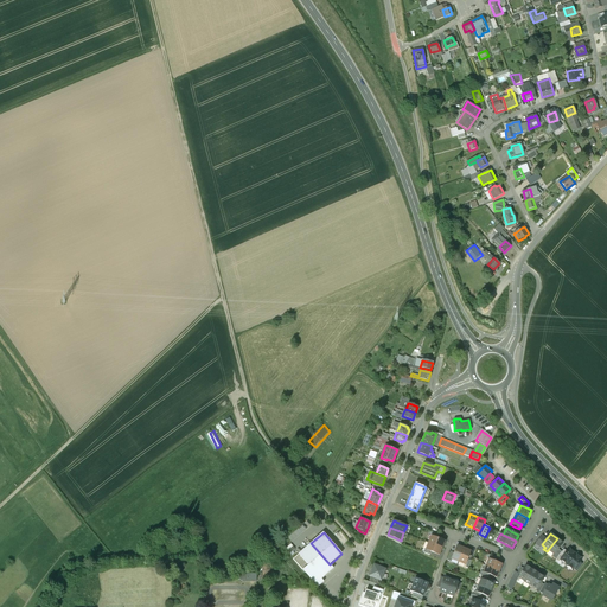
[(436,538),(432,536),(428,543),(442,548),(445,541),(436,538)]
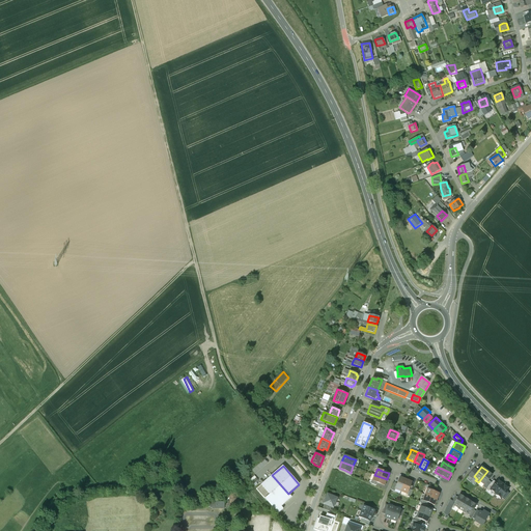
[(474,469),(469,475),(473,478),(474,476),(478,471),(474,469)]
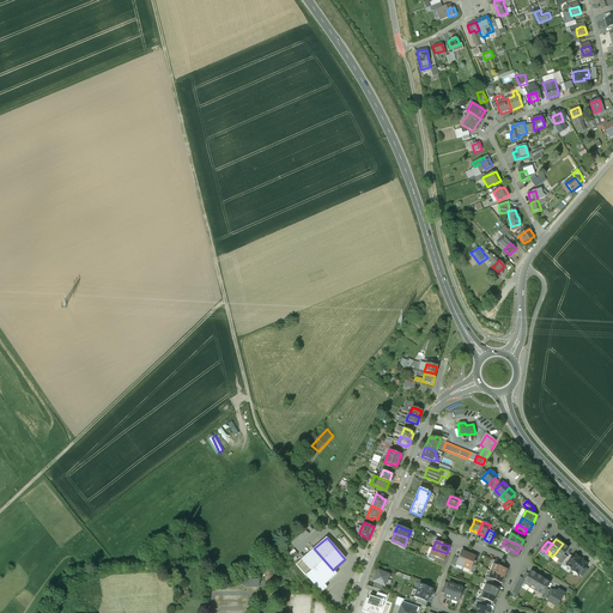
[(563,544),(553,556),(559,559),(564,554),(568,548),(563,544)]
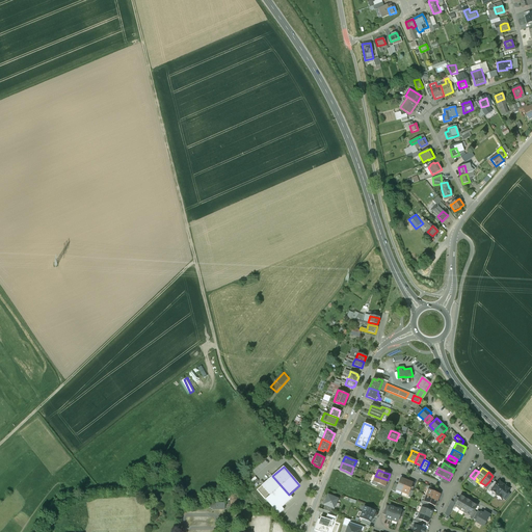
[(265,499),(278,514),(284,509),(282,507),(292,498),(289,495),(272,476),(257,489),(265,499)]
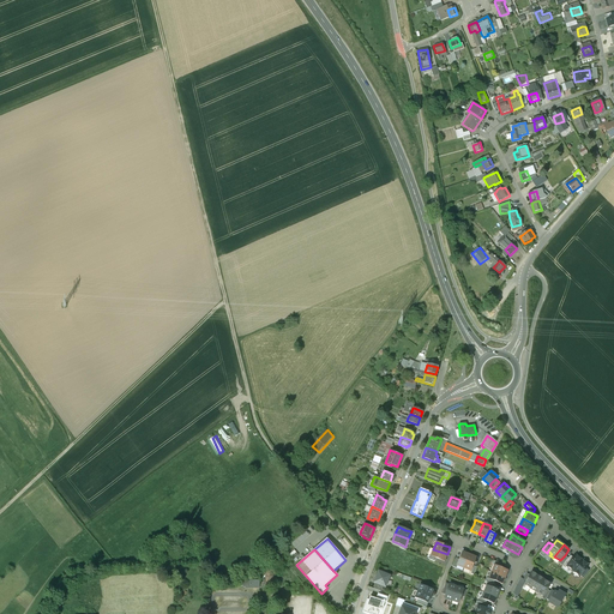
[(447,554),(433,549),(431,555),(437,558),(444,561),(447,554)]
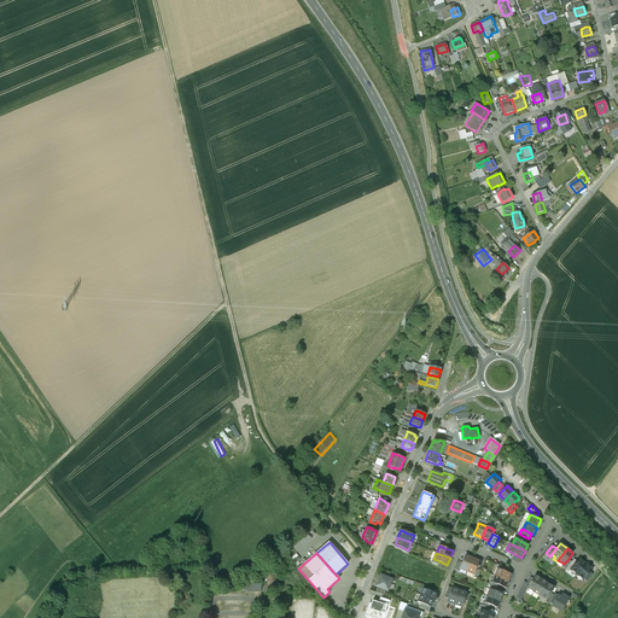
[(462,564),(460,569),(467,571),(472,558),(465,555),(462,564)]
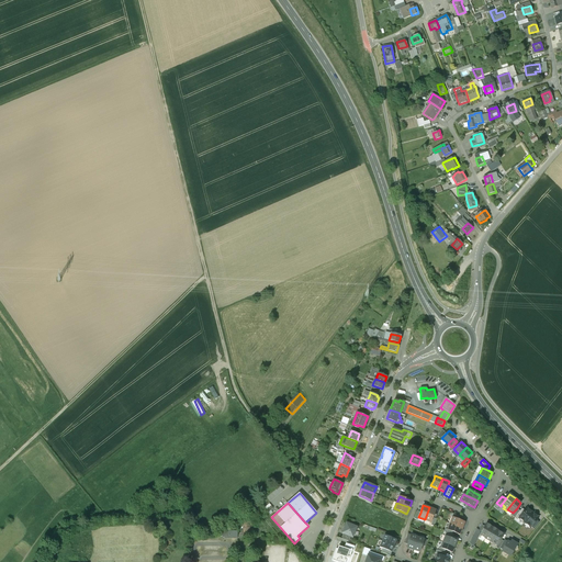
[(429,507),(425,519),(430,523),(436,510),(429,507)]
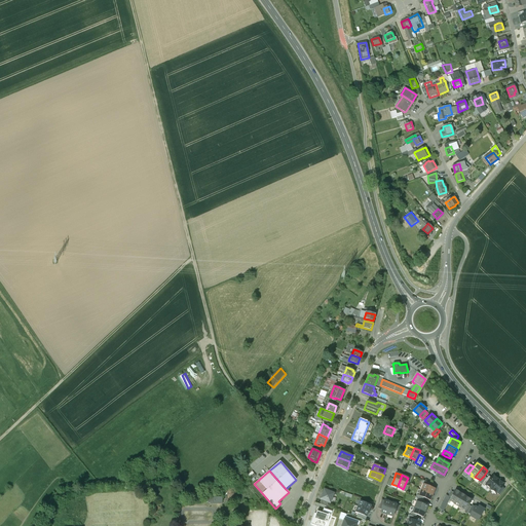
[(484,476),(480,480),(478,482),(482,485),(484,482),(487,478),(484,476)]
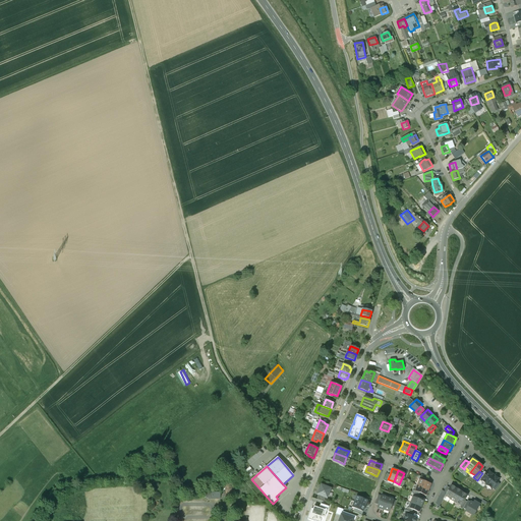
[(481,479),(481,480),(486,484),(494,475),(488,471),(486,473),(481,479)]
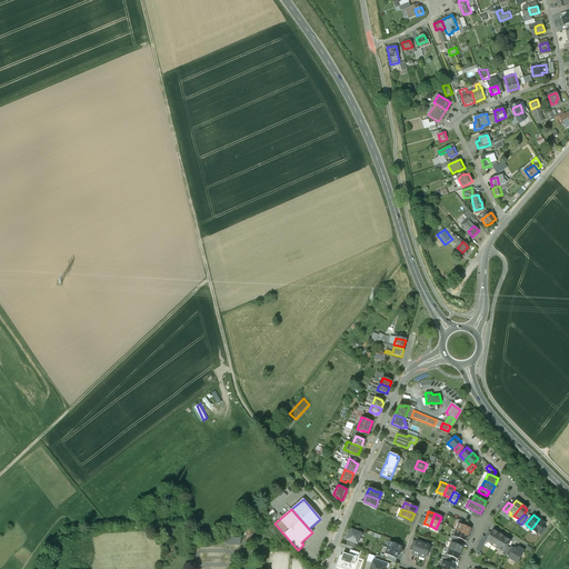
[(539,519),(531,529),(537,533),(538,533),(543,527),(546,523),(539,519)]
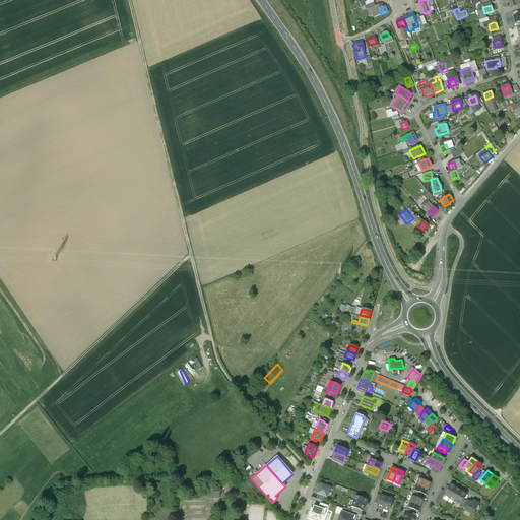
[(424,480),(418,478),(416,484),(428,489),(430,483),(424,480)]
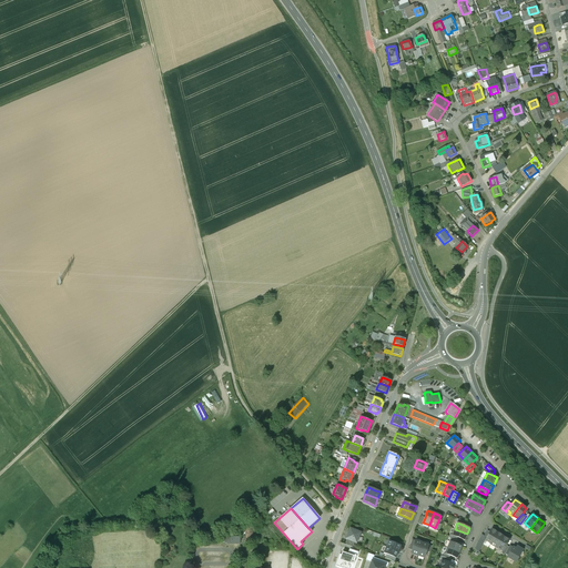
[(361,533),(350,528),(346,539),(347,539),(355,543),(356,543),(361,533)]
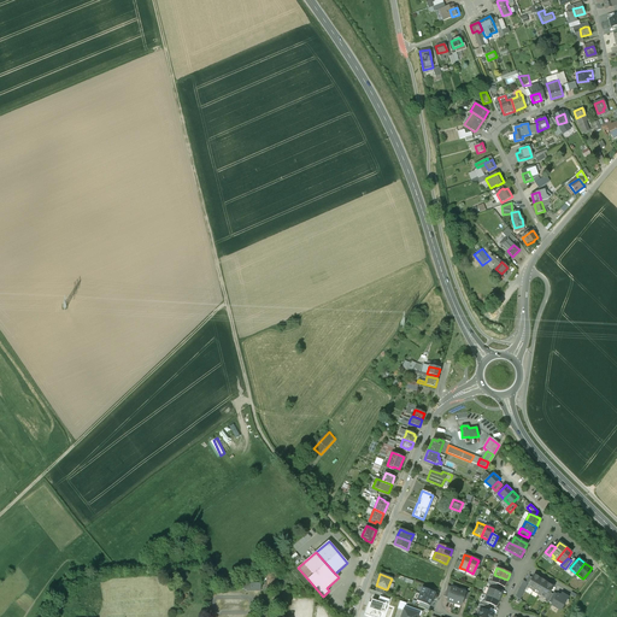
[(507,580),(494,575),(492,581),(497,583),(505,587),(507,580)]
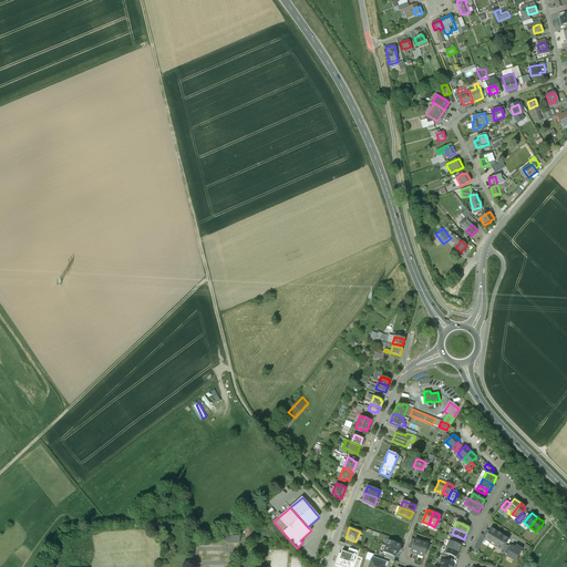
[(486,536),(484,540),(490,544),(496,533),(494,531),(492,529),(491,528),(490,532),(486,536)]
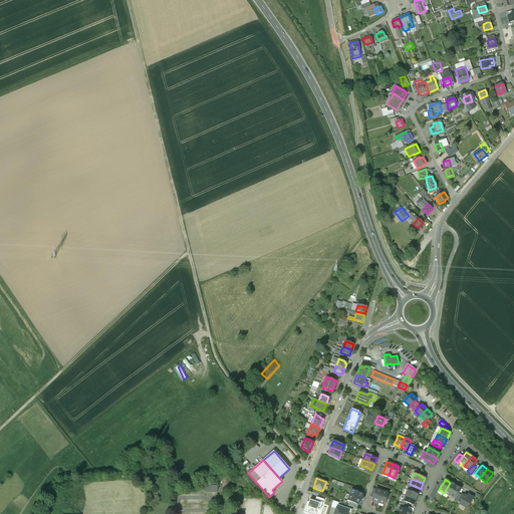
[(450,483),(444,493),(449,495),(455,485),(453,484),(452,483),(451,483),(450,483)]
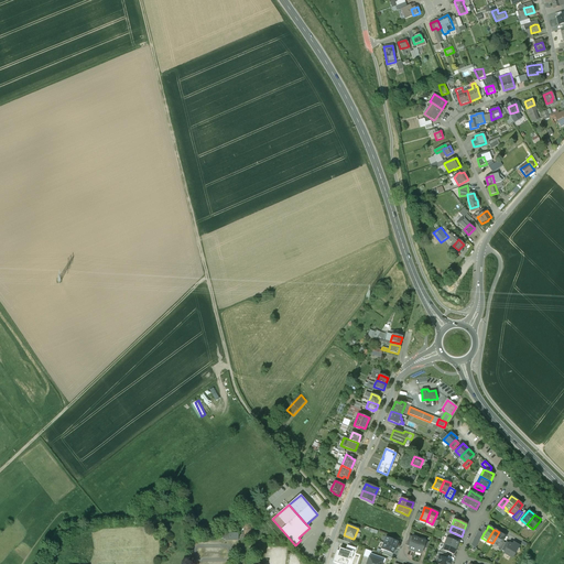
[(499,532),(492,543),(499,548),(502,541),(506,537),(499,532)]
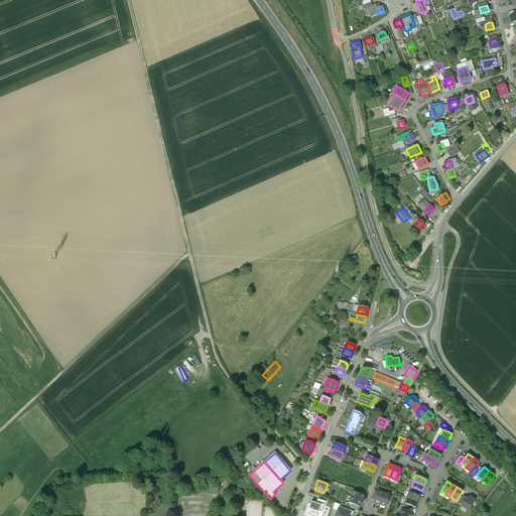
[(362,501),(364,496),(356,492),(353,491),(351,497),(362,501)]
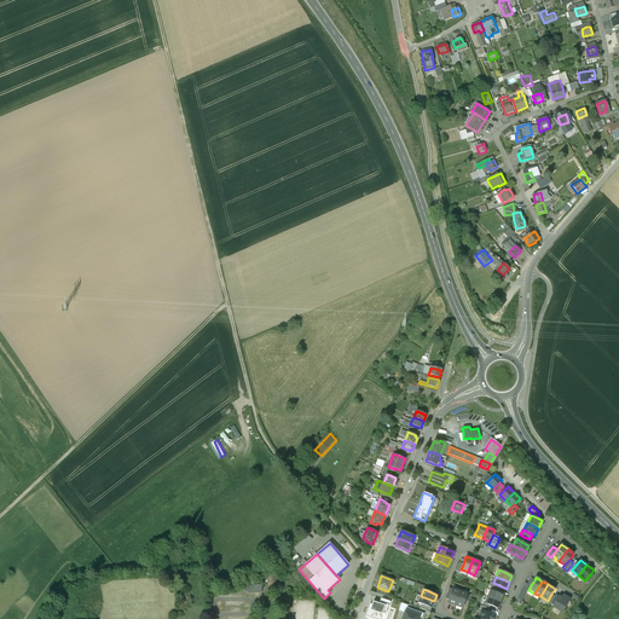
[(460,591),(452,589),(449,600),(447,603),(455,606),(460,591)]
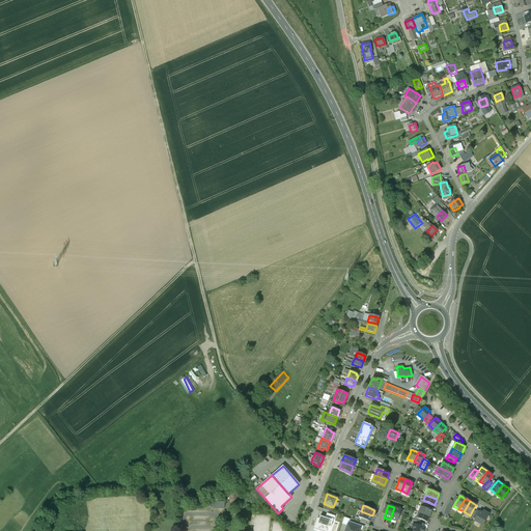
[(425,508),(420,506),(418,511),(429,516),(431,510),(425,508)]
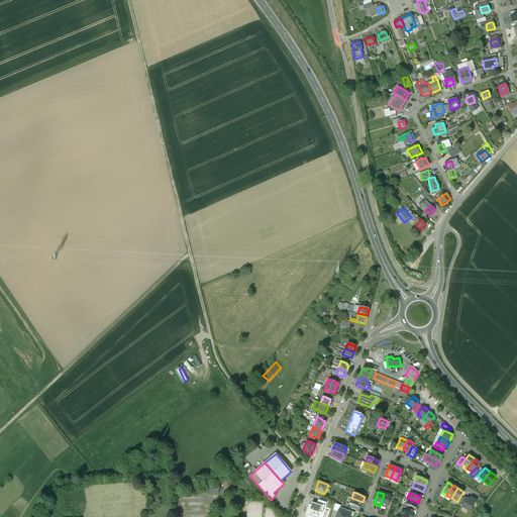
[(390,496),(384,494),(380,506),(386,508),(388,502),(390,496)]
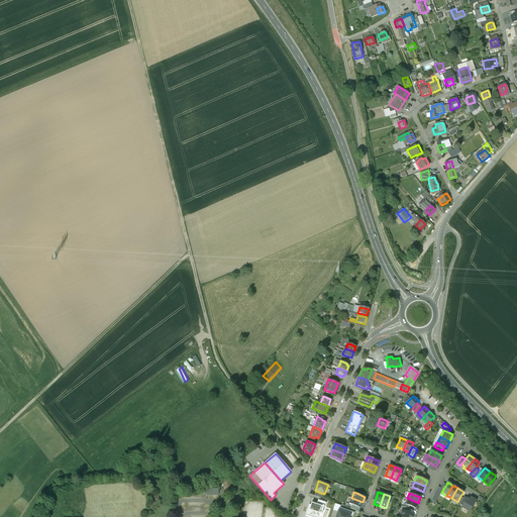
[(314,496),(312,495),(310,502),(311,503),(317,504),(318,500),(319,497),(314,496)]
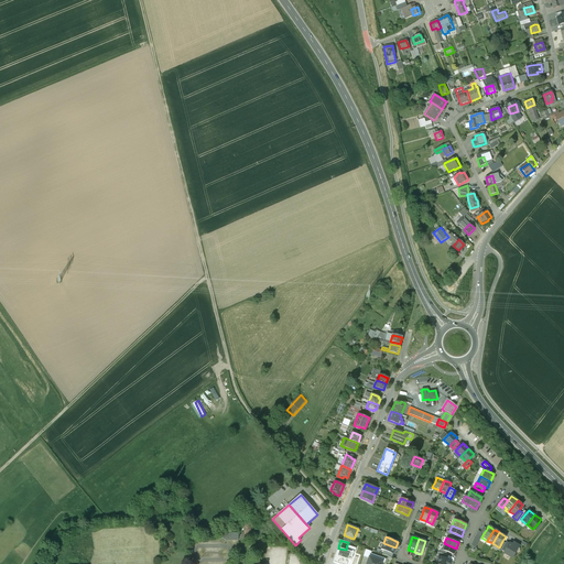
[(506,543),(501,550),(505,552),(506,549),(508,551),(511,544),(506,541),(506,543)]
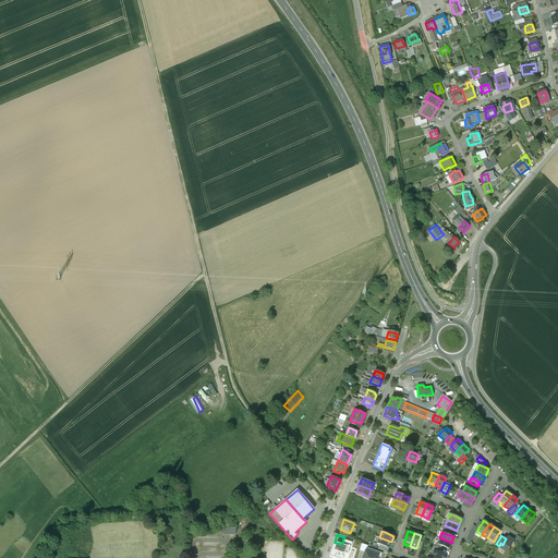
[(506,538),(502,545),(500,543),(499,546),(498,547),(507,553),(509,547),(508,546),(508,545),(509,545),(513,543),(513,541),(513,540),(512,537),(510,538),(508,536),(506,538)]
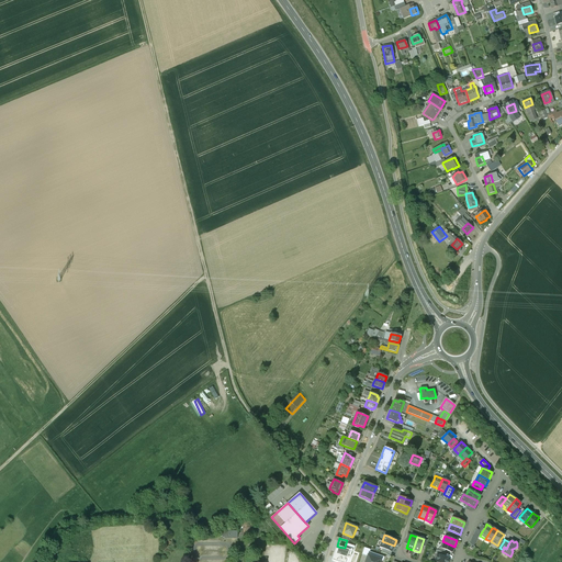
[(394,546),(382,541),(380,547),(382,548),(392,552),(394,546)]
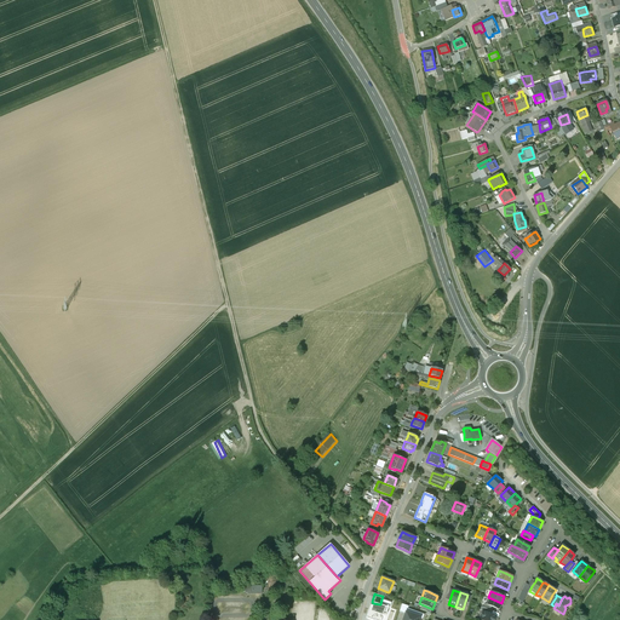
[(501,603),(488,597),(486,604),(492,607),(499,609),(501,603)]
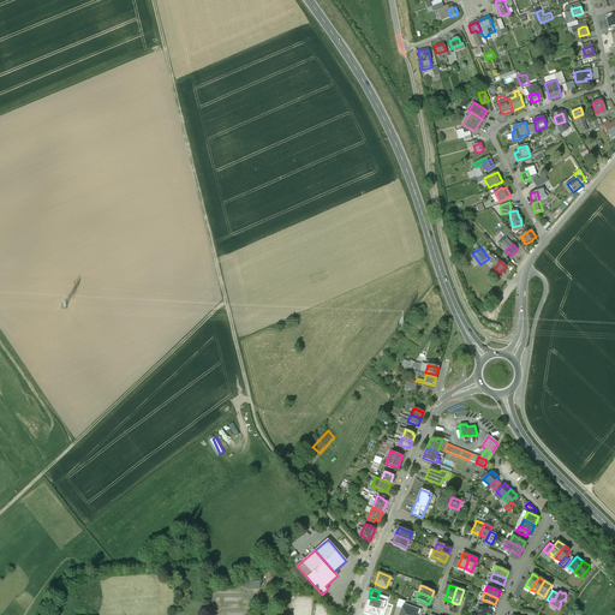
[(377,599),(370,598),(369,601),(368,601),(363,613),(368,614),(377,614),(380,610),(382,611),(384,603),(386,604),(388,598),(378,595),(377,599)]
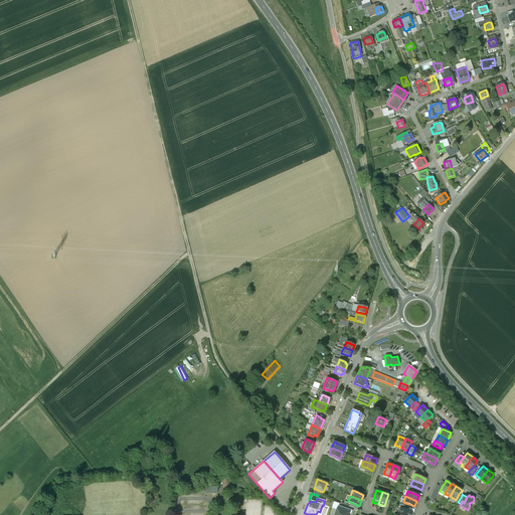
[(331,508),(337,510),(337,509),(339,506),(339,504),(334,502),(331,508)]
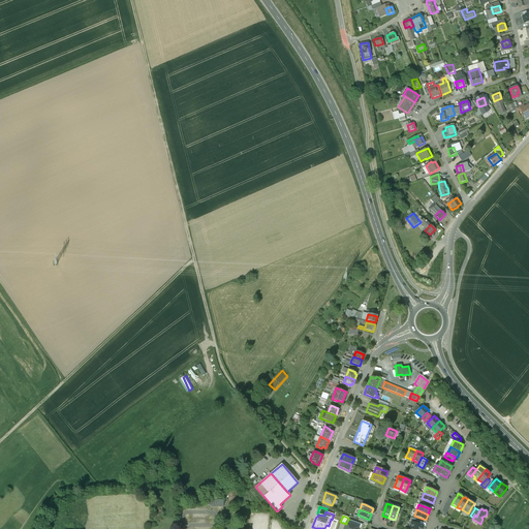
[(356,528),(358,528),(361,528),(362,524),(348,520),(346,523),(346,524),(344,528),(356,528)]
